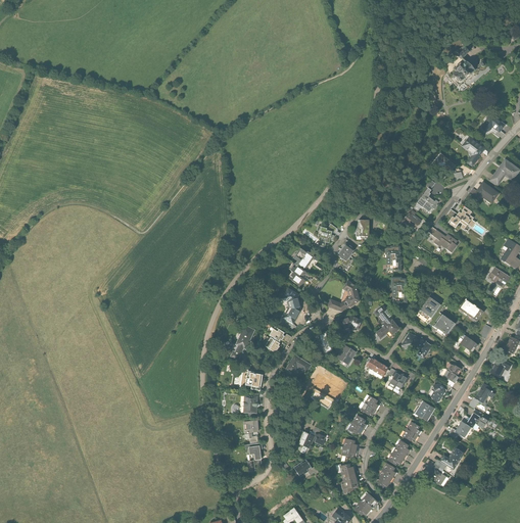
[(468,51),(465,47),(458,53),(462,57),(468,51)]
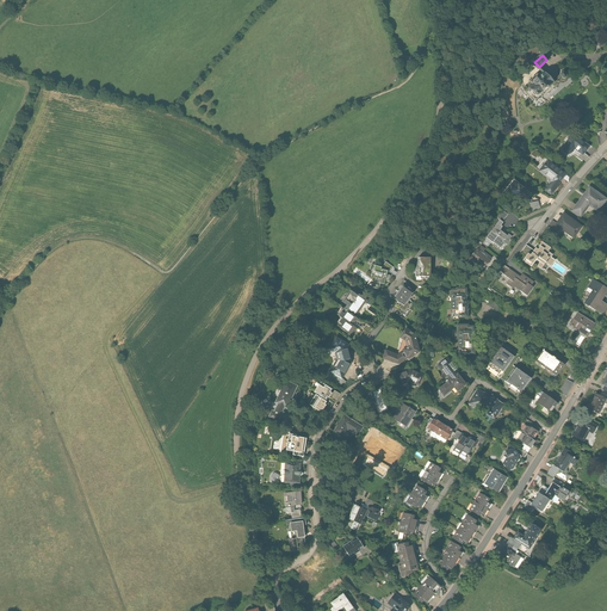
[(543,88),(544,90),(553,81),(544,72),(539,75),(537,73),(530,79),(532,82),(528,85),(536,93),(537,93),(543,88)]
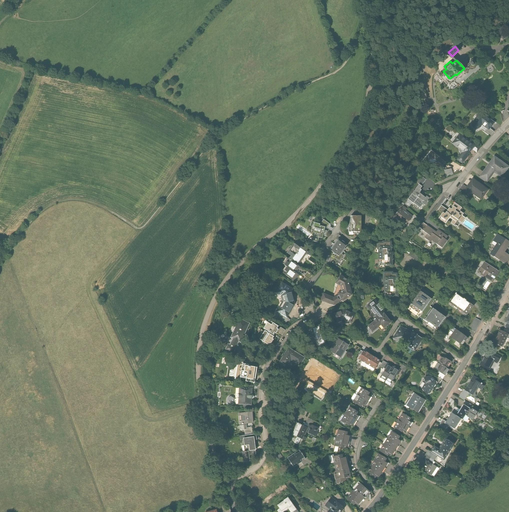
[(488,129),(494,121),(480,111),(473,120),(471,123),(473,127),(477,128),(480,126),(482,123),(488,129)]
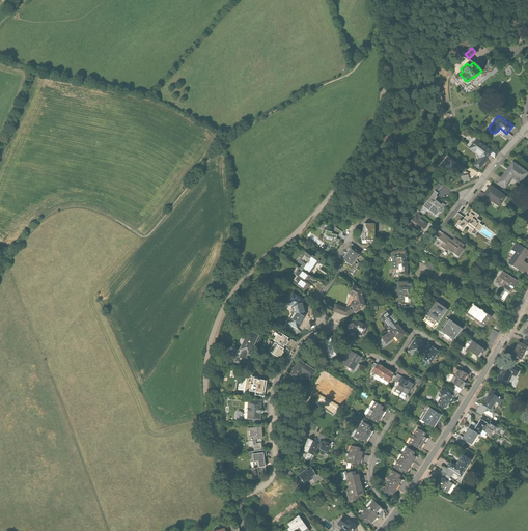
[(493,149),(476,137),(468,147),(479,156),(474,164),(479,167),(490,154),(493,149)]
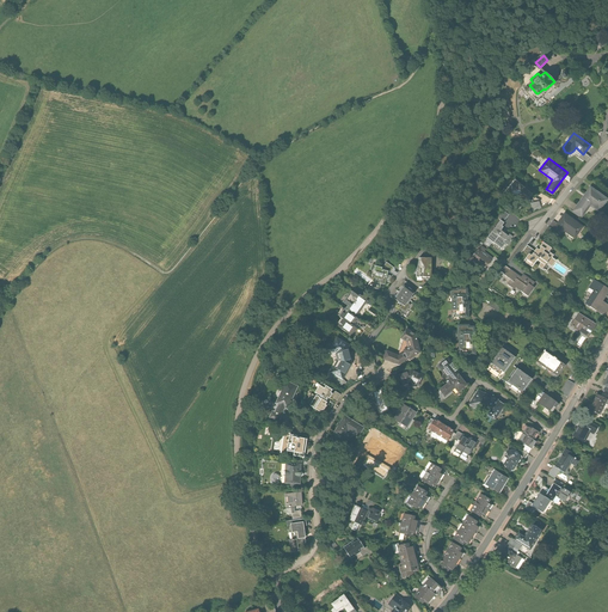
[(569,170),(567,172),(564,177),(569,181),(573,175),(569,170)]
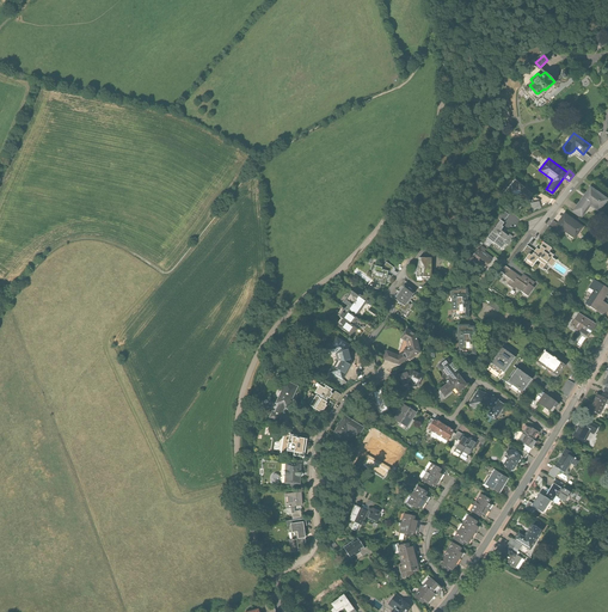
[(514,178),(501,195),(504,197),(508,194),(523,193),(528,196),(532,193),(514,178)]
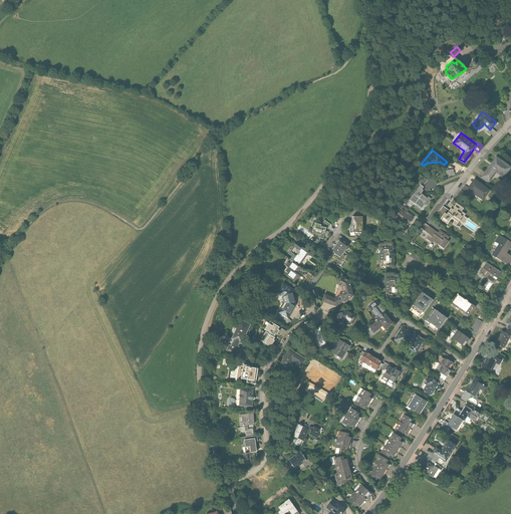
[(510,166),(496,156),(481,177),(488,182),(496,172),(503,177),(510,166)]
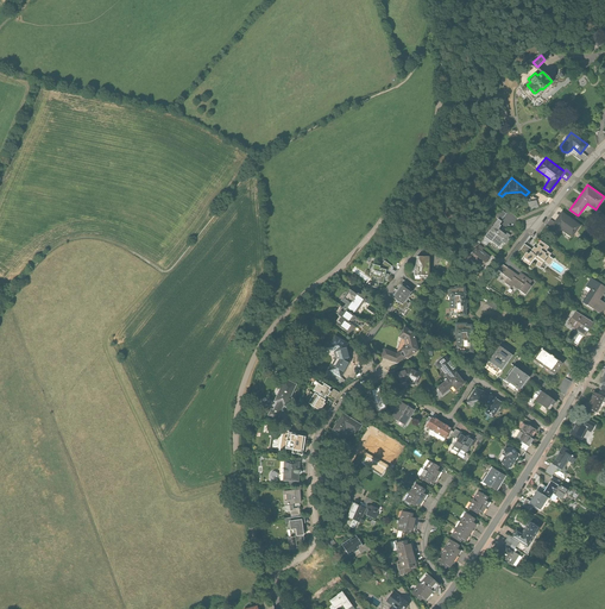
[(561,211),(554,220),(549,227),(556,233),(561,227),(572,236),(580,225),(561,211)]
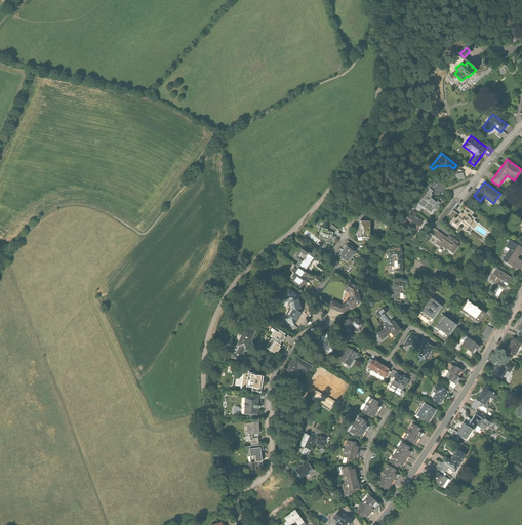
[(420,200),(426,204),(420,209),(427,214),(434,206),(433,205),(436,202),(432,199),(433,198),(427,192),(420,200)]
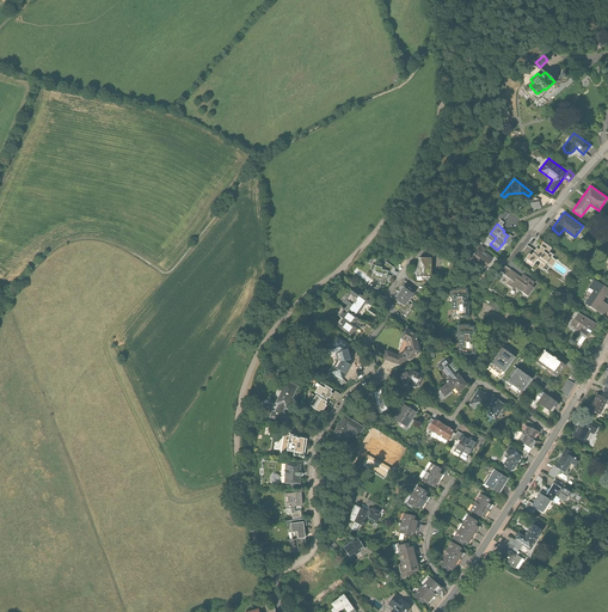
[(552,248),(542,242),(538,249),(536,248),(530,255),(528,252),(523,259),(532,265),(538,258),(541,262),(538,265),(541,268),(546,262),(552,265),(556,259),(552,257),(553,255),(550,251),(552,248)]
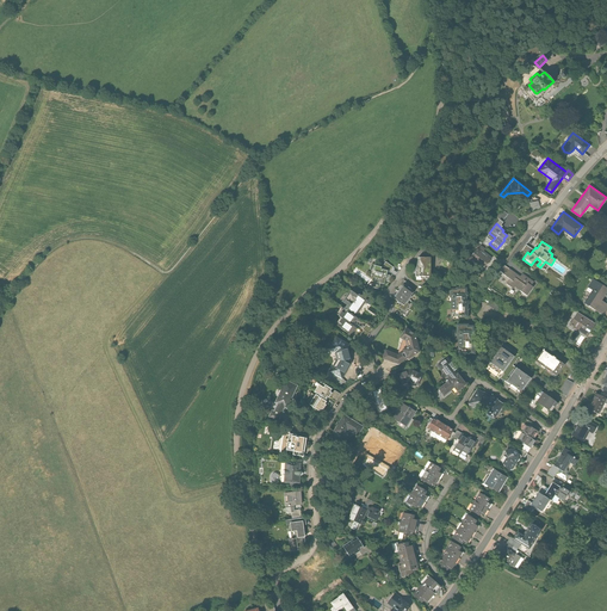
[(482,270),(490,257),(477,247),(468,259),(482,270)]
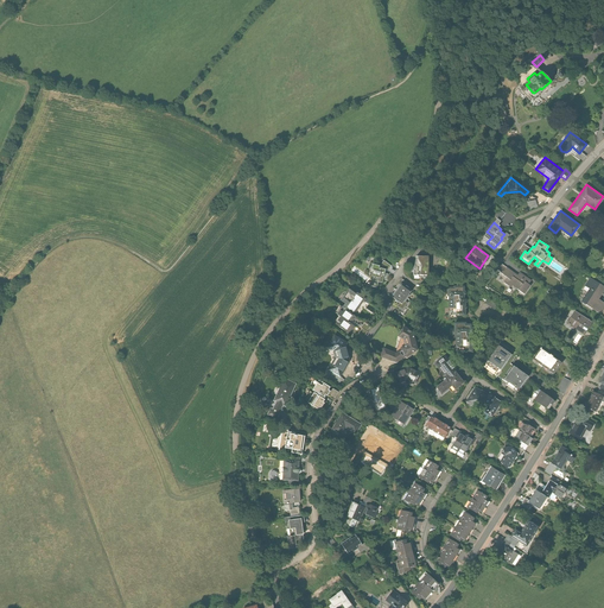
[(428,255),(417,255),(415,264),(414,268),(414,274),(428,274),(428,255)]
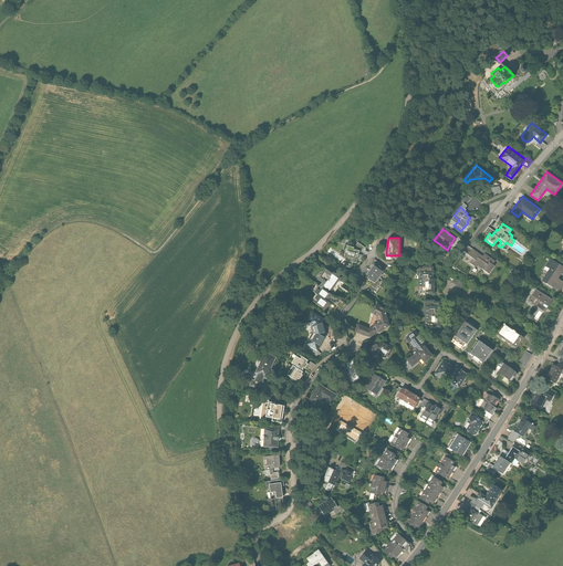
[(412,238),(408,243),(414,248),(417,241),(412,238)]
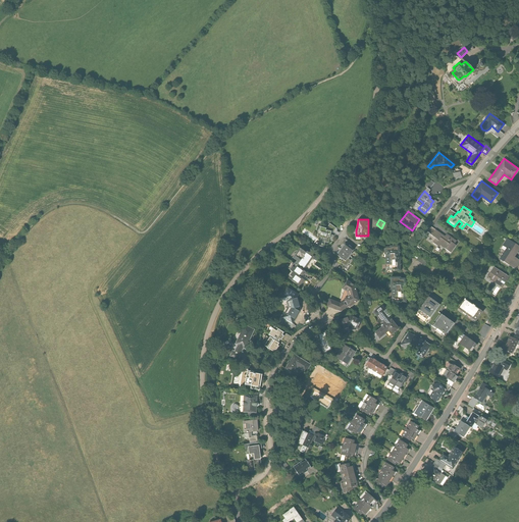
[(330,222),(326,227),(326,229),(331,230),(333,230),(335,227),(330,222)]
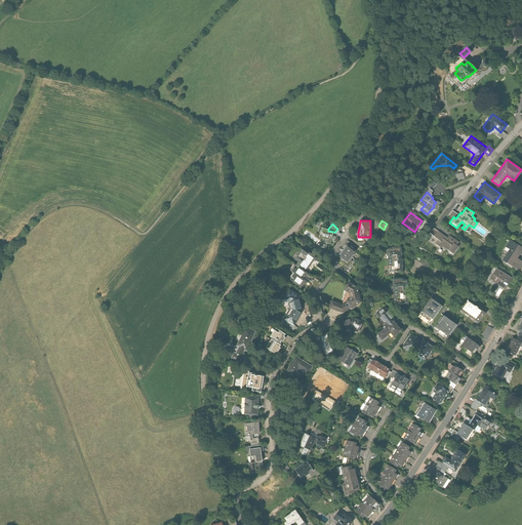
[(447,237),(433,227),(429,233),(438,239),(435,243),(441,247),(443,246),(452,253),(457,246),(455,245),(458,241),(449,234),(447,237)]
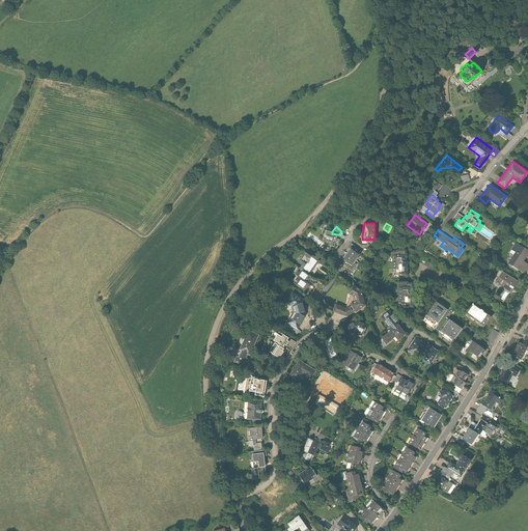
[(327,230),(326,234),(323,249),(324,249),(325,248),(330,249),(331,245),(334,246),(335,243),(338,243),(339,239),(337,238),(337,234),(332,233),(332,231),(327,230)]
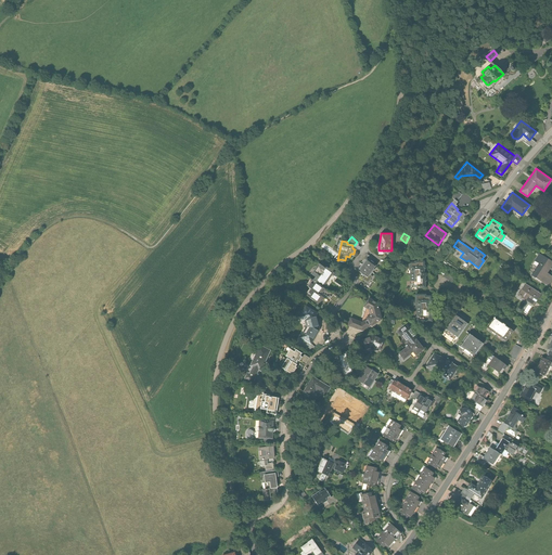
[(392,255),(392,250),(379,250),(379,245),(380,241),(377,242),(375,252),(376,254),(379,255),(392,255)]
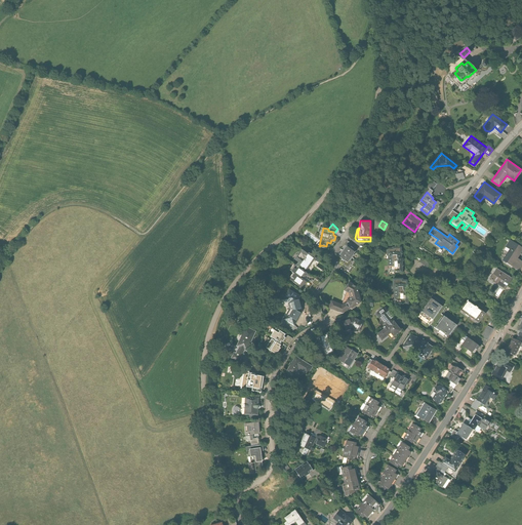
[(337,253),(339,255),(344,249),(347,244),(351,246),(353,243),(348,239),(337,253)]
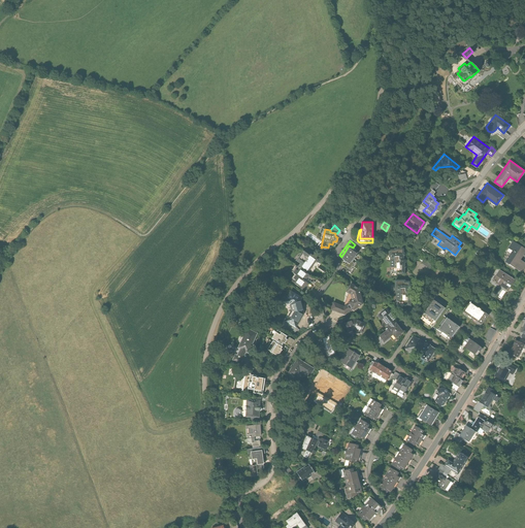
[(505,261),(521,271),(524,265),(524,263),(519,259),(524,250),(524,249),(513,241),(507,248),(512,251),(505,261)]
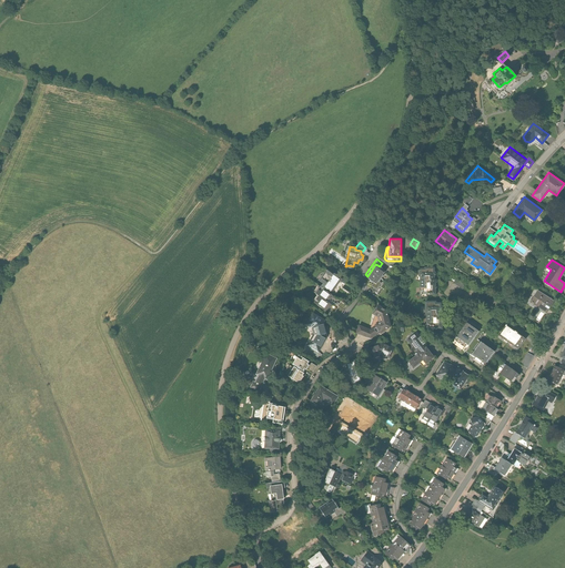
[(375,264),(372,270),(381,276),(385,270),(380,266),(375,264)]
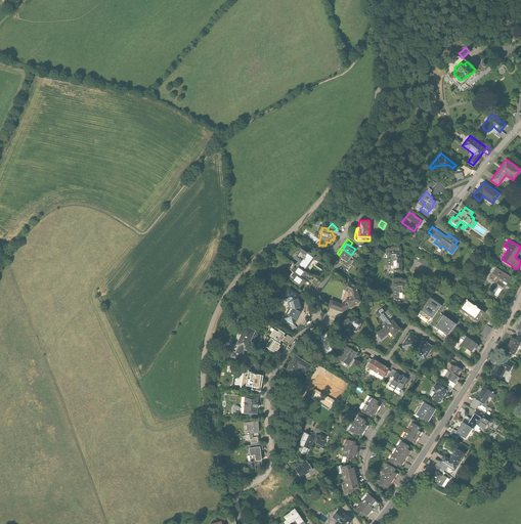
[(399,247),(391,247),(391,248),(385,248),(385,255),(386,255),(386,268),(387,267),(387,272),(393,272),(393,271),(400,271),(400,260),(401,260),(401,258),(399,258),(399,253),(400,253),(400,251),(399,251),(399,247)]
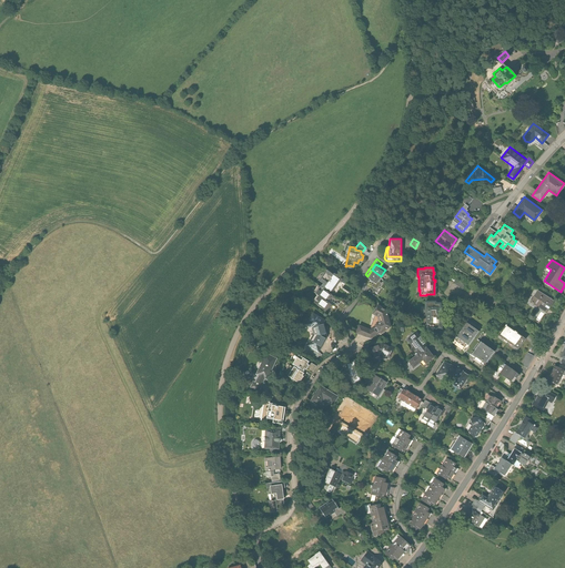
[(322,286),(331,293),(331,294),(342,279),(335,273),(335,274),(329,270),(326,273),(333,277),(329,282),(323,277),(321,281),(324,283),(322,286)]
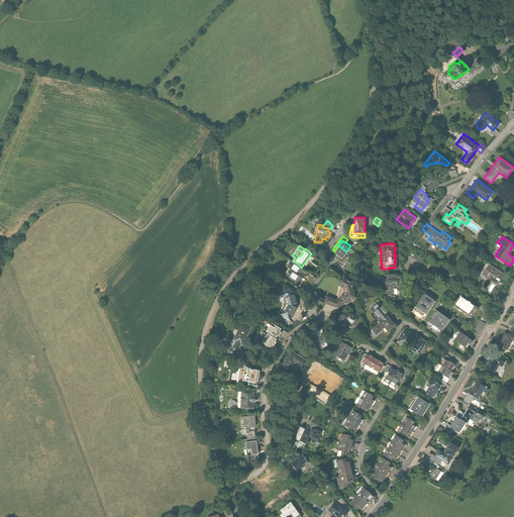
[(346,251),(338,245),(334,251),(342,256),(346,251)]
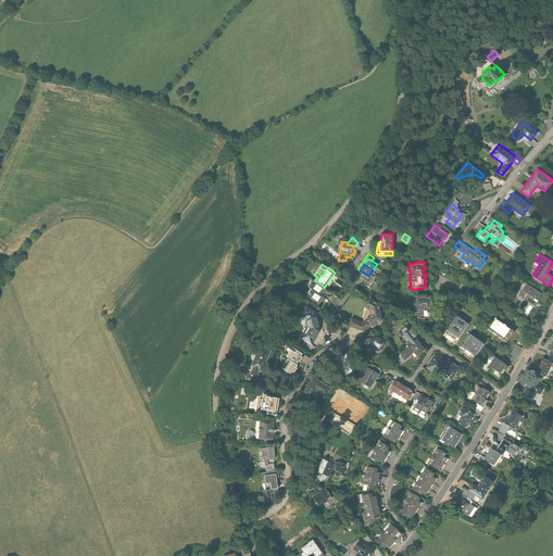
[(326,299),(324,297),(328,290),(324,288),(324,287),(323,288),(316,283),(315,285),(312,283),(310,287),(313,289),(308,295),(322,305),(326,299)]
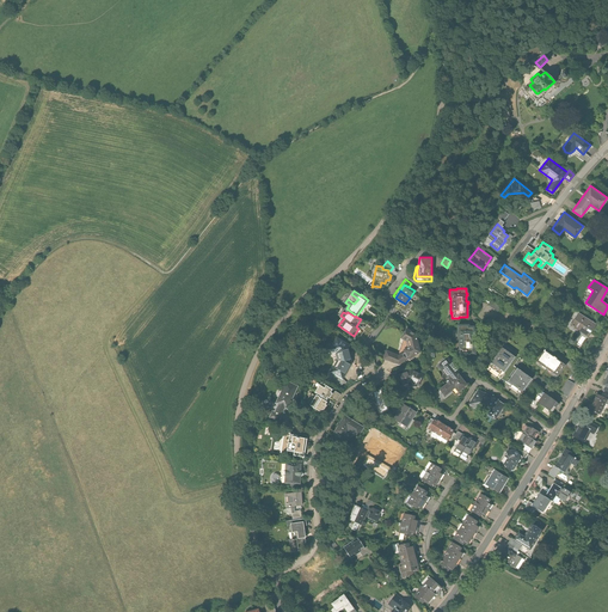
[(595,324),(578,313),(570,325),(587,336),(595,324)]
